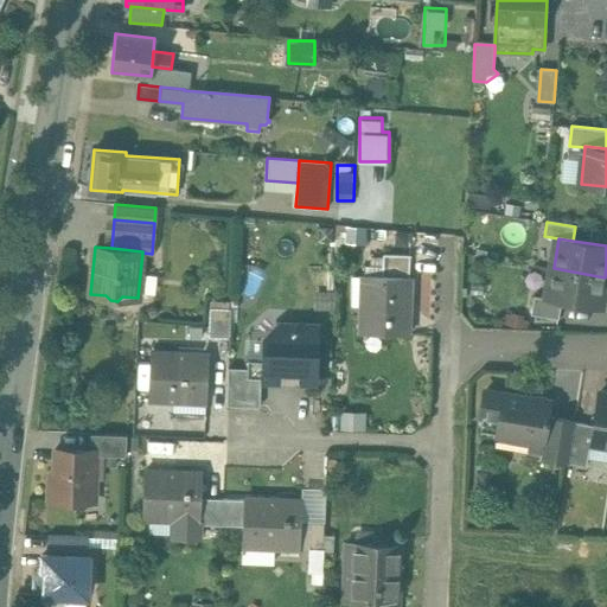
[(410,254),(384,254),(383,276),(364,275),(364,276),(369,278),(369,306),(362,306),(360,331),(407,333),(409,276),(407,276),(408,255),(410,256),(410,254)]
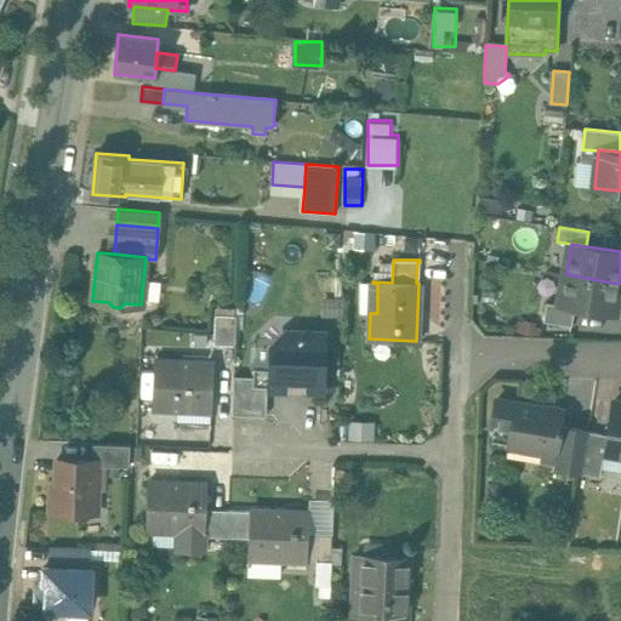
[(619,284),(567,274),(560,305),(560,306),(575,308),(614,314),(619,284)]
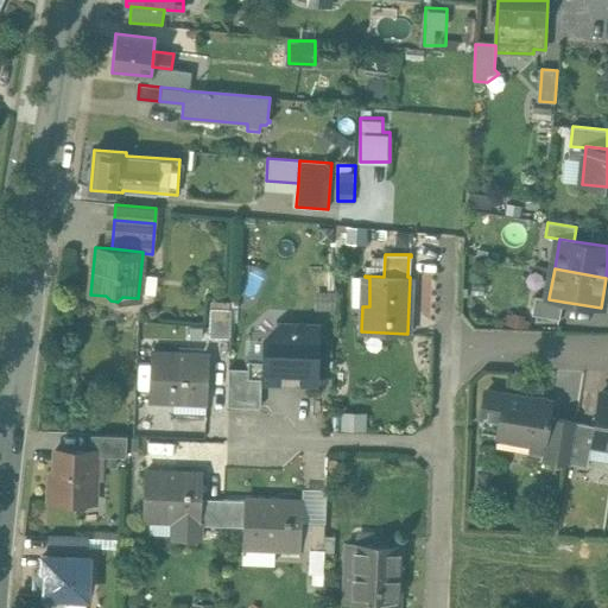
[(563,302),(549,299),(549,298),(534,296),(532,315),(559,320),(563,302)]
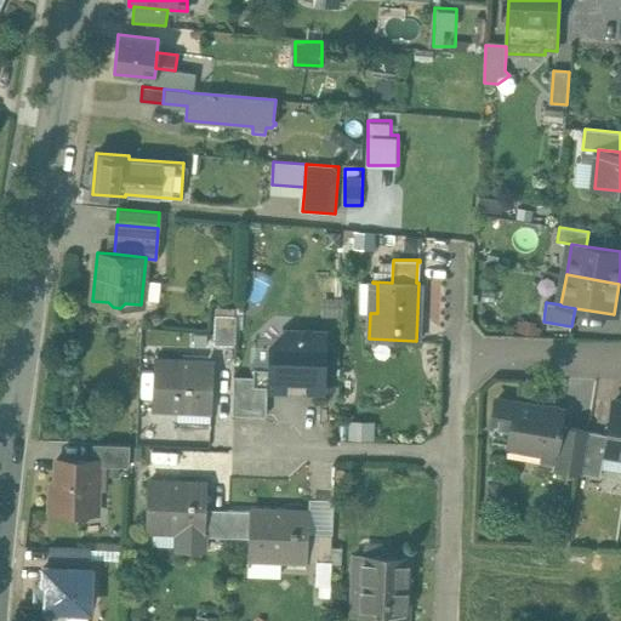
[(235,315),(215,315),(214,345),(234,346),(235,315)]
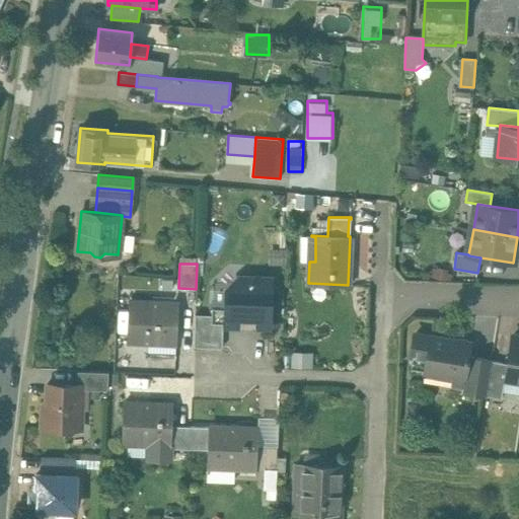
[(214,265),(197,264),(196,289),(214,290),(214,284),(214,265)]
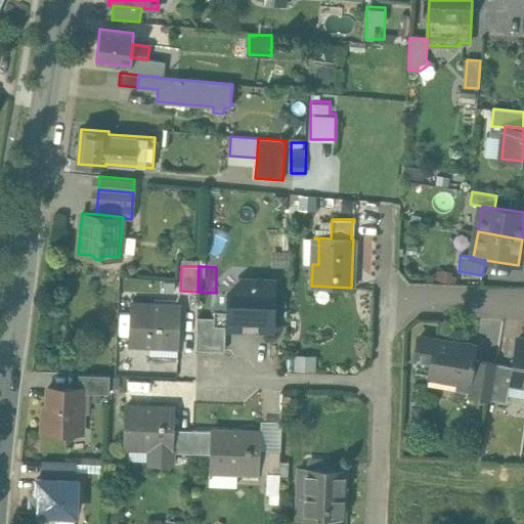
[(260,289),(216,287),(216,293),(214,328),(236,330),(236,325),(261,326),(261,331),(263,331),(264,302),(259,302),(260,289)]
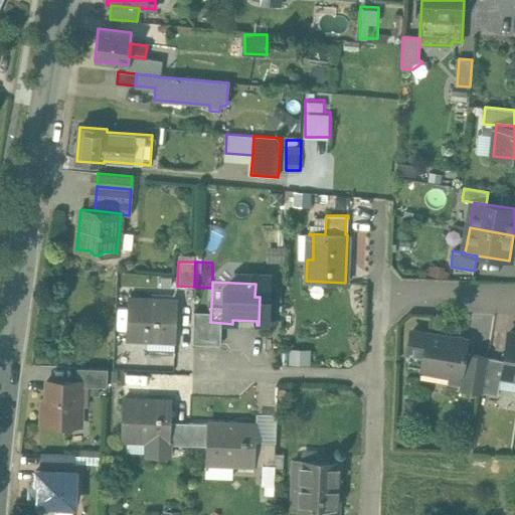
[(172,301),(128,300),(127,340),(147,341),(147,337),(173,337),(173,341),(175,341),(176,313),(172,313),(172,301)]
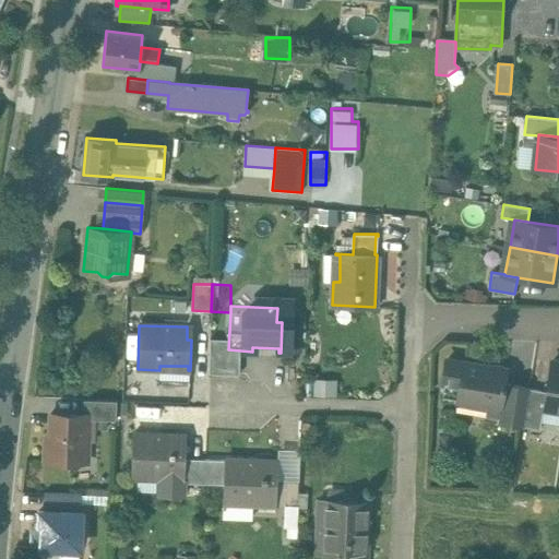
[(558,364),(551,363),(546,391),(544,406),(558,408),(558,364)]
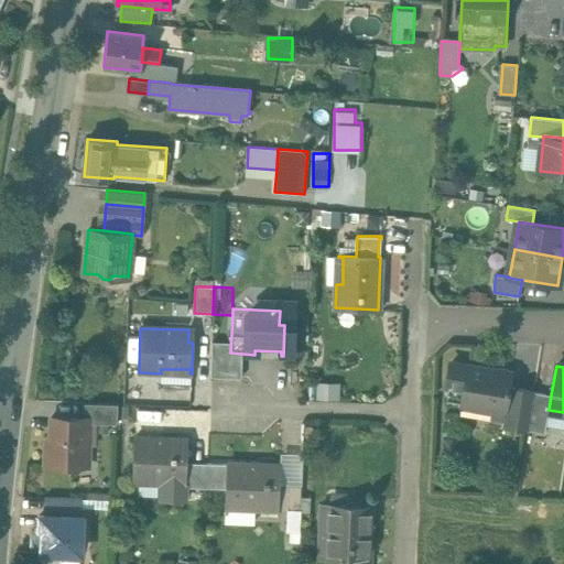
[(511,373),(467,367),(462,402),(477,405),(476,408),(488,410),(489,408),(505,410),(509,387),(511,373)]
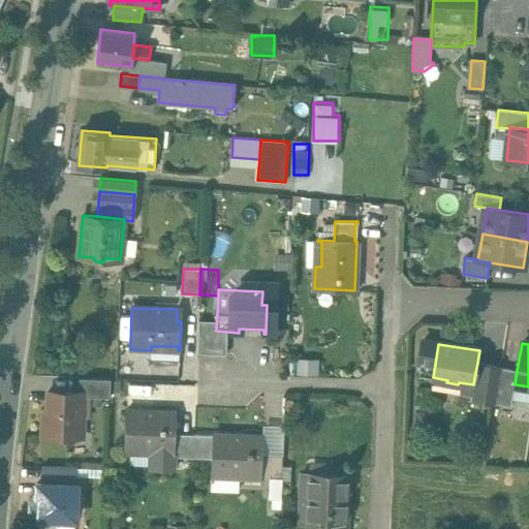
[(318,373),(318,369),(309,368),(310,359),(300,358),(299,372),(318,373)]
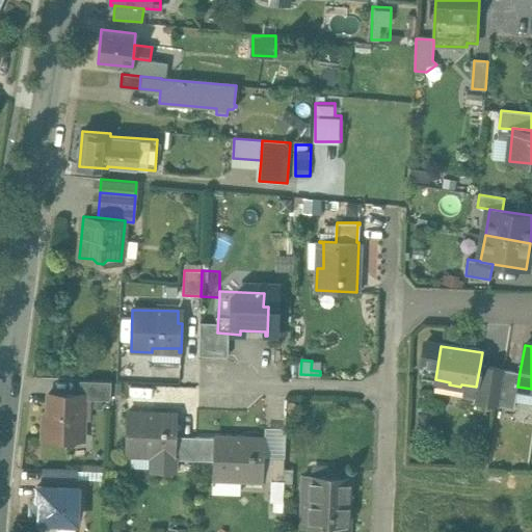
[(504,369),(480,365),(476,387),(474,401),(499,405),(504,369)]
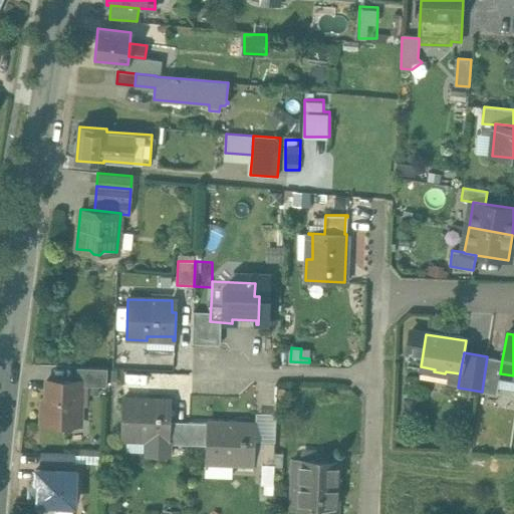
[(487,356),(482,392),(497,395),(500,373),(502,359),(487,356)]
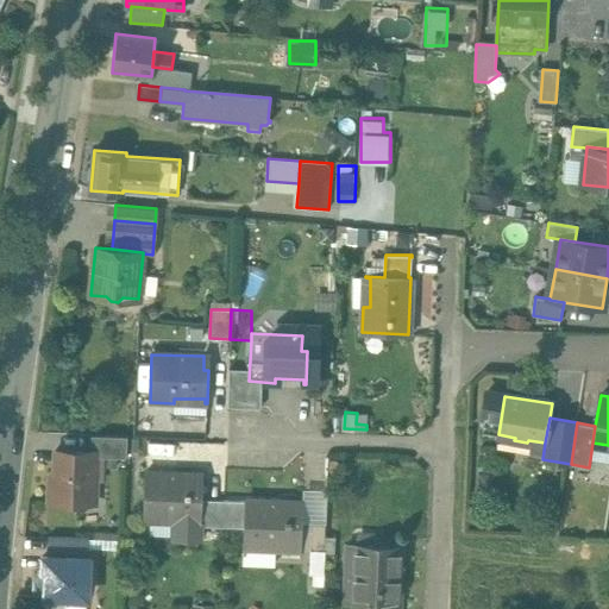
[(127,437),(92,434),(90,451),(98,452),(98,456),(126,456),(127,437)]
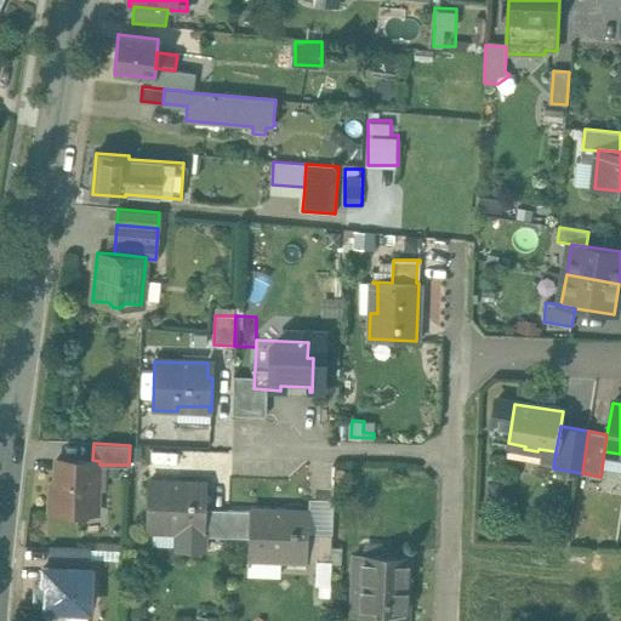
[(92,460),(56,459),(55,480),(51,485),(50,493),(61,503),(60,510),(93,511),(93,486),(98,486),(100,465),(100,461),(92,460)]
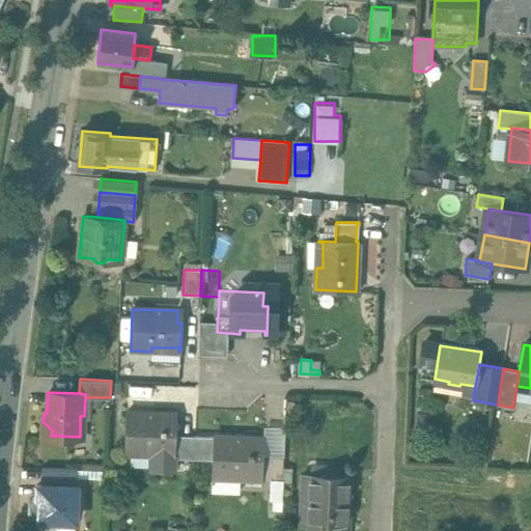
[(176,414),(127,412),(124,453),(127,453),(127,448),(152,449),(151,469),(174,471),(175,436),(176,414)]
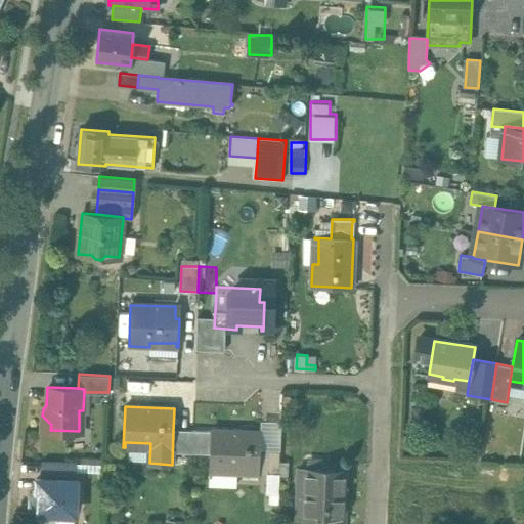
[(192,431),(173,430),(173,453),(191,453),(192,431)]
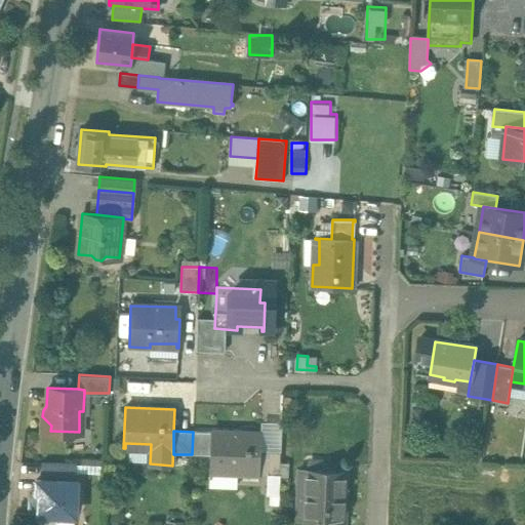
[(260,434),(211,431),(211,432),(210,455),(209,473),(259,474),(260,451),(260,434)]
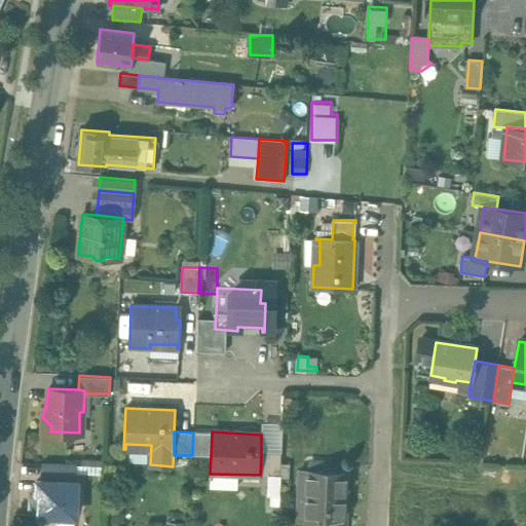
[(212,433),(193,433),(192,455),(211,456),(212,433)]
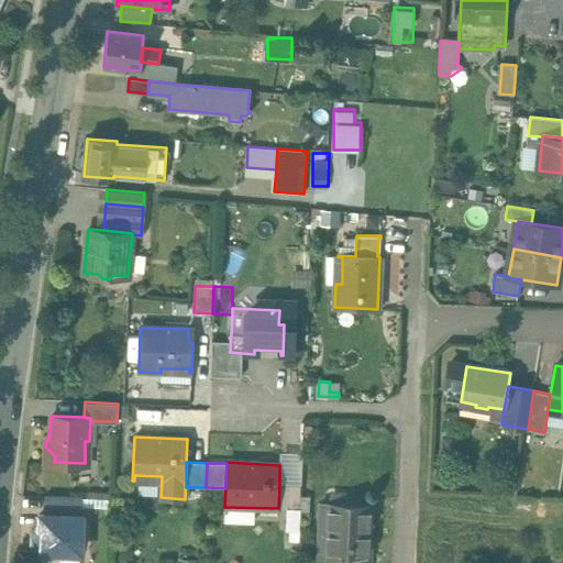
[(288,484),(279,484),(278,508),(287,509),(288,484)]
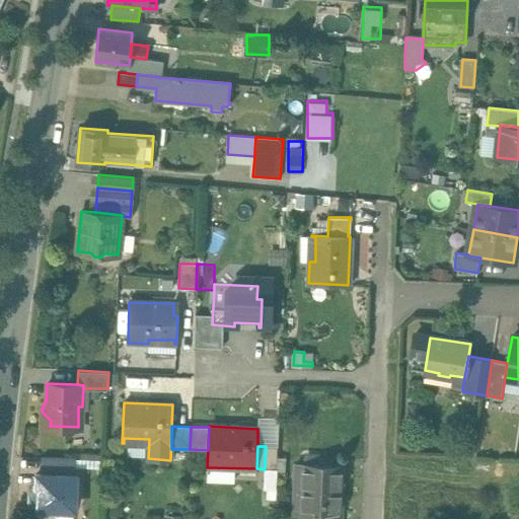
[(278,447),(266,446),(265,469),(277,469),(278,447)]
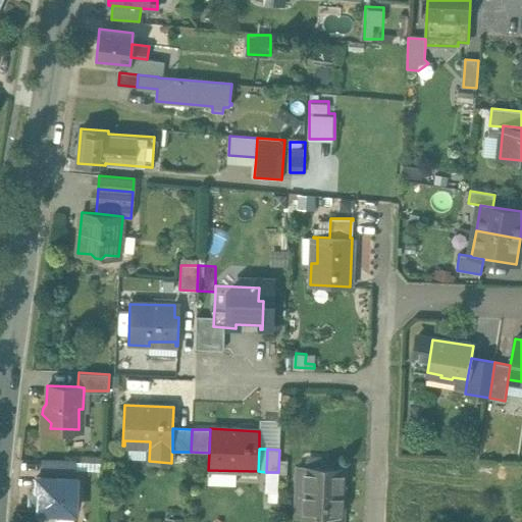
[(75,461),(44,460),(43,477),(75,478),(75,461)]
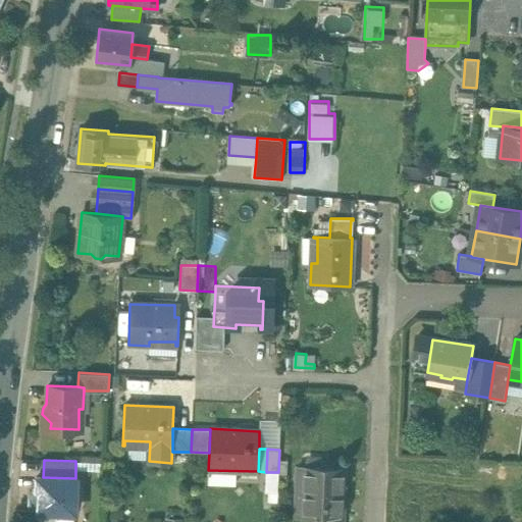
[(342,521),(344,469),(303,467),(301,516),(322,517),(321,521),(342,521)]
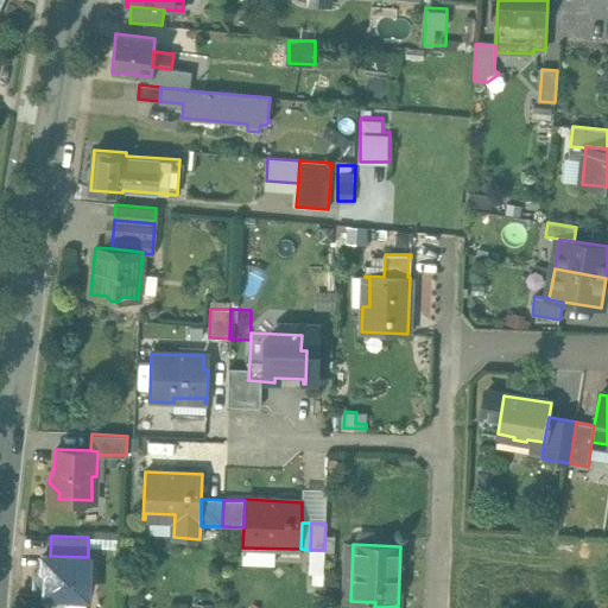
[(50,556),(43,556),(42,571),(48,572),(46,602),(48,607),(64,607),(65,607),(67,605),(67,600),(86,601),(88,557),(50,556)]
